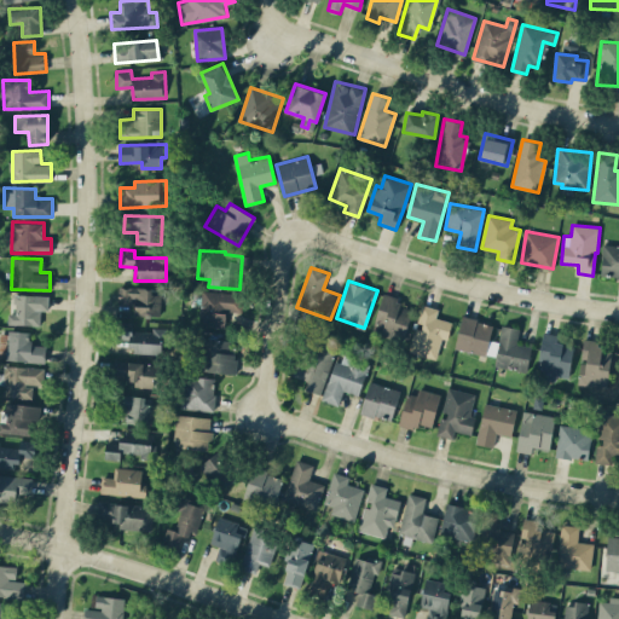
[(161,289),(119,288),(117,304),(134,304),(134,314),(160,316),(161,289)]
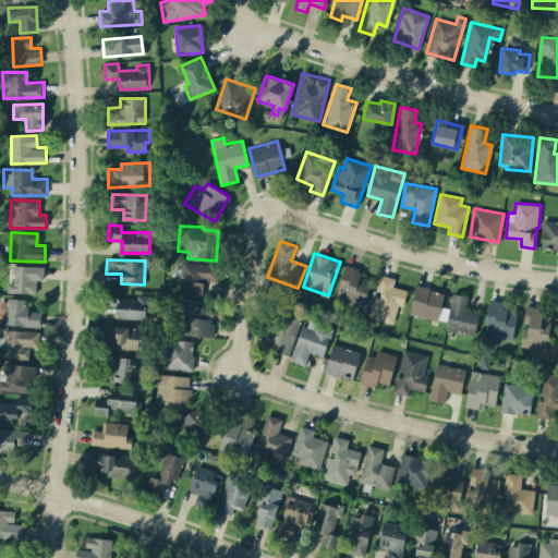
[(203,294),(203,280),(219,281),(220,264),(181,263),(180,293),(203,294)]
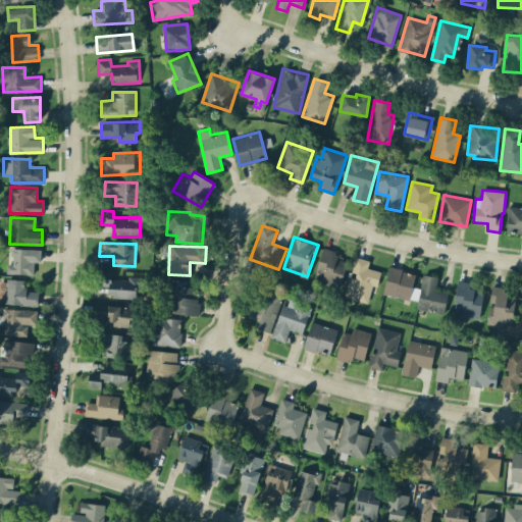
[(341,284),(347,260),(335,257),(337,251),(322,247),(314,278),(341,284)]
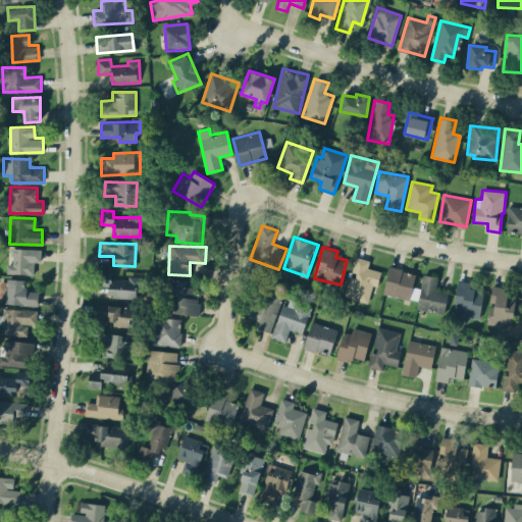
[(42,249),(13,248),(12,264),(7,264),(7,273),(34,274),(35,261),(41,262),(42,249)]
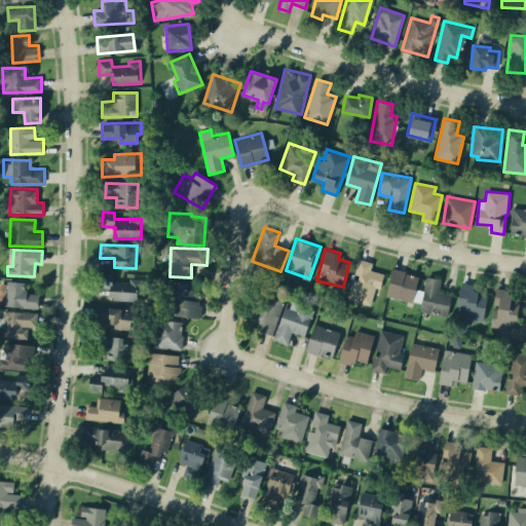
[(384,273),(371,270),(373,262),(359,259),(354,276),(353,275),(347,298),(371,304),(375,287),(380,288),(384,273)]
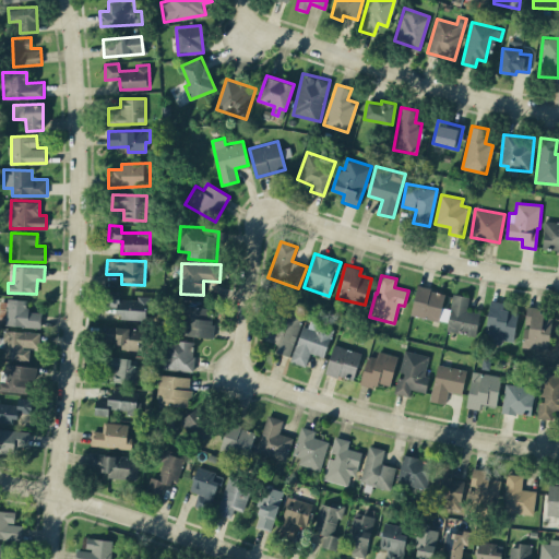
[(412,316),(448,321),(447,331),(476,335),(480,312),(466,310),(468,296),(453,294),(451,308),(442,307),(445,290),(416,286),(412,316)]
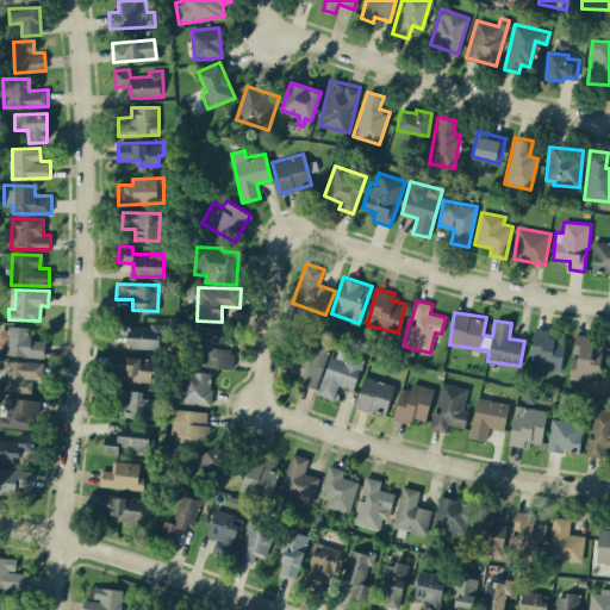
[(130,324),(130,318),(117,318),(116,334),(129,335),(128,348),(160,349),(160,335),(165,335),(165,325),(130,324)]
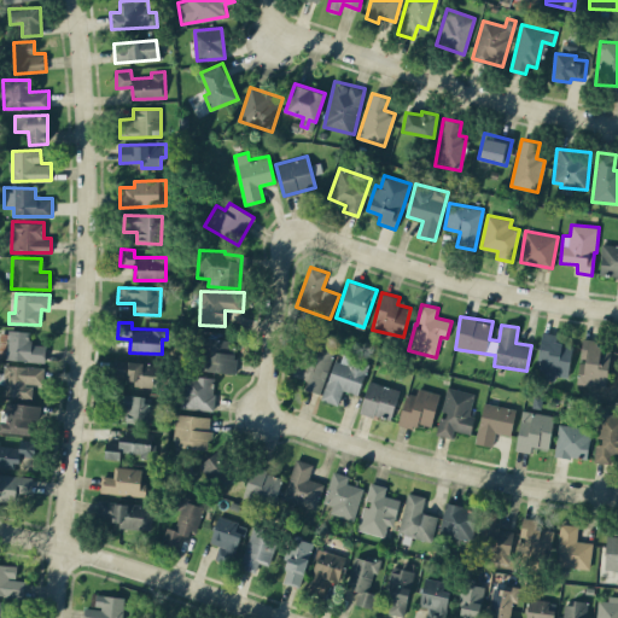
[(45,361),(46,344),(30,344),(30,331),(9,330),(7,360),(45,361)]
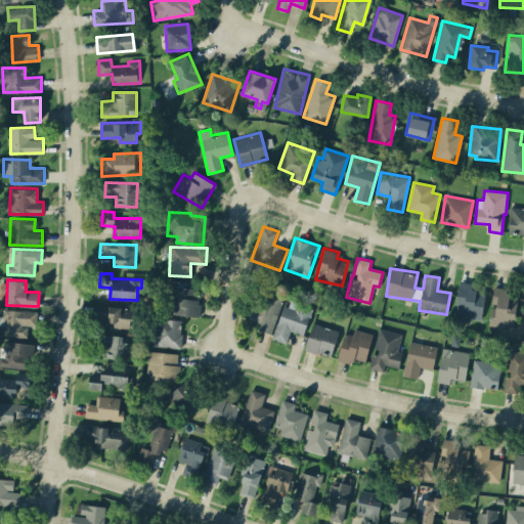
[(453,320),(471,322),(471,318),(482,320),(486,292),(472,290),(473,282),(460,281),(453,320)]
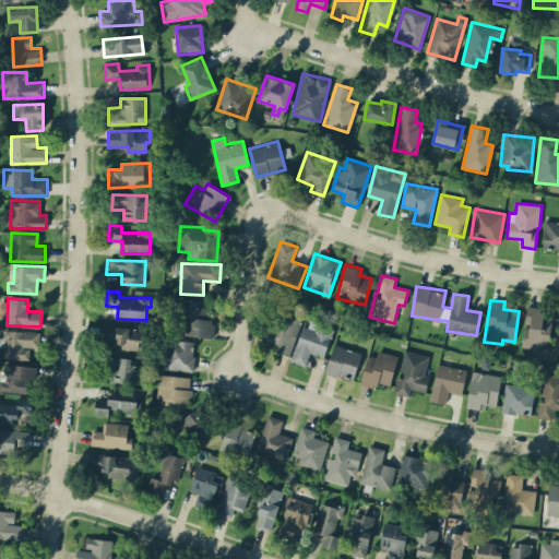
[(214,336),(214,321),(206,320),(207,306),(185,306),(185,335),(214,336)]
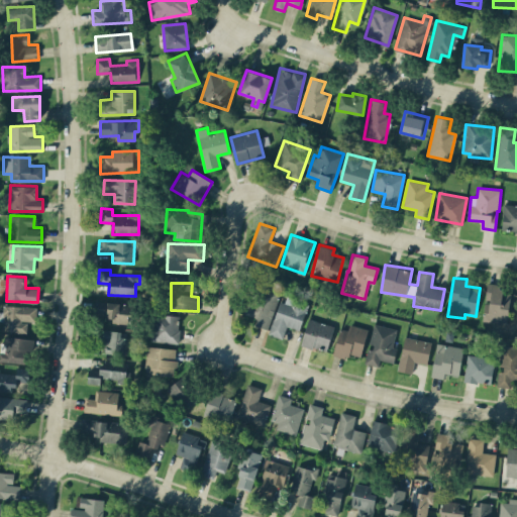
[(484,317),(508,320),(512,294),(504,293),(505,285),(488,283),(484,317)]
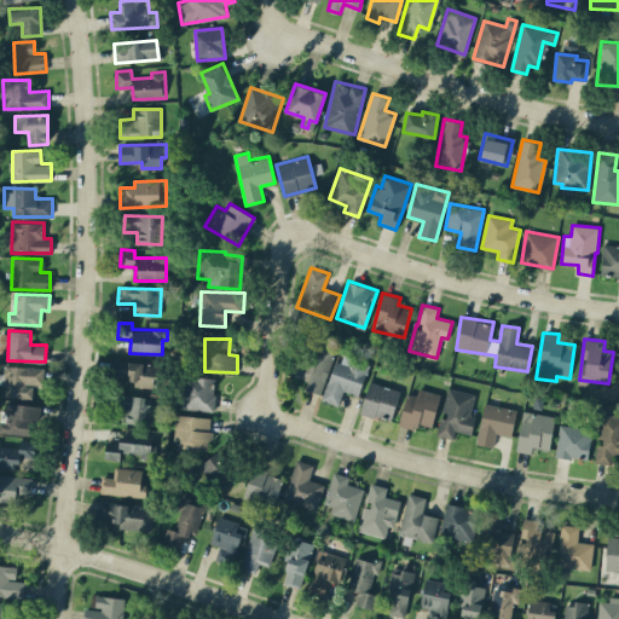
[(323,394),(335,348),(308,340),(304,359),(298,357),(293,376),(307,381),(305,389),(323,394)]
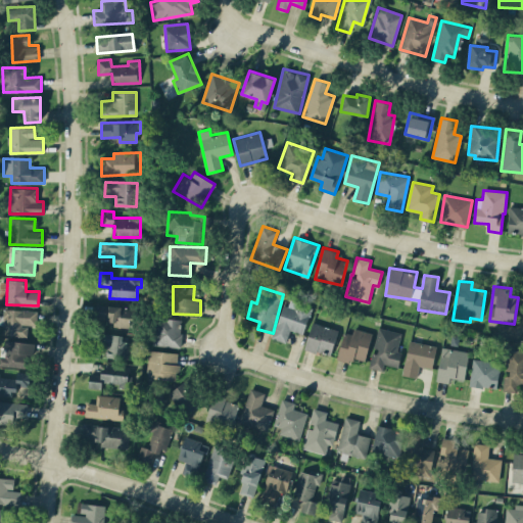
[(302,333),(312,306),(286,298),(273,338),(286,342),(290,330),(302,333)]
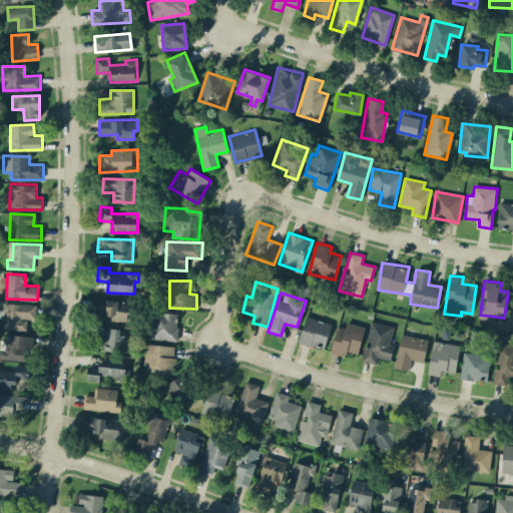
[(131,313),(132,300),(96,300),(96,318),(127,318),(127,313),(131,313)]
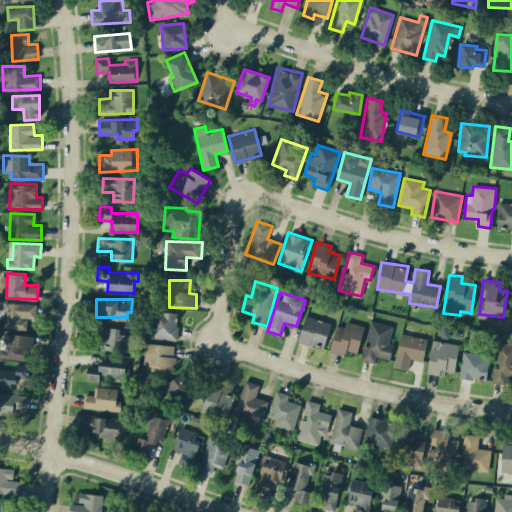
[(36,304),(3,302),(2,328),(26,329),(27,318),(36,319),(36,304)]
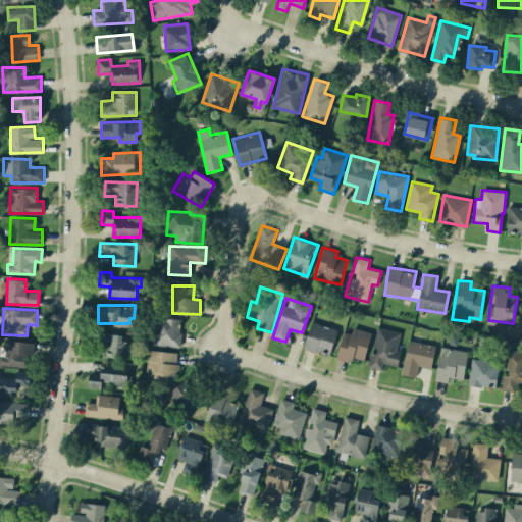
[(181,319),(156,316),(154,344),(179,347),(181,319)]
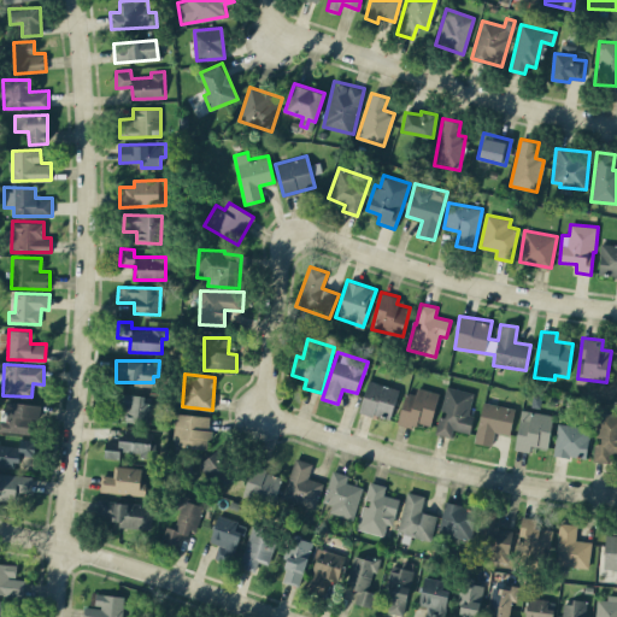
[(389,419),(399,389),(368,380),(359,411),(389,419)]
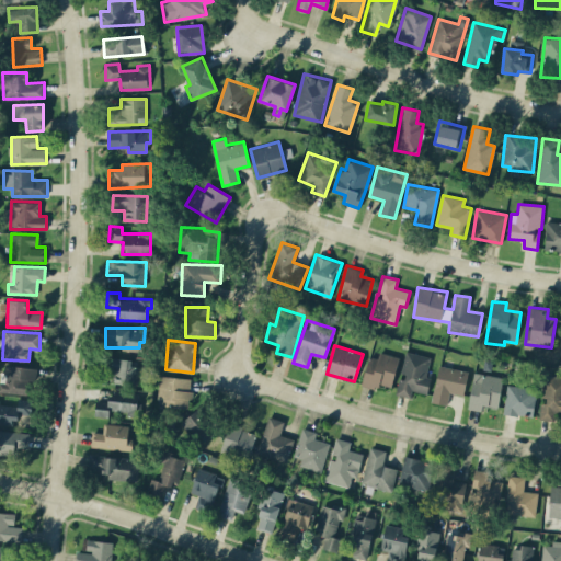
[(412,398),(413,390),(427,393),(431,376),(426,376),(431,356),(405,351),(401,376),(400,375),(396,395),(412,398)]
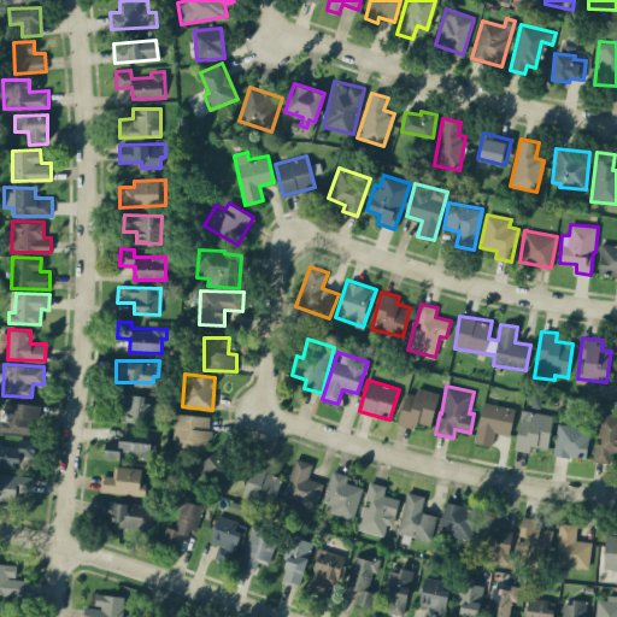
[(405,392),(397,423),(415,428),(417,422),(430,425),(439,392),(417,387),(415,394),(405,392)]
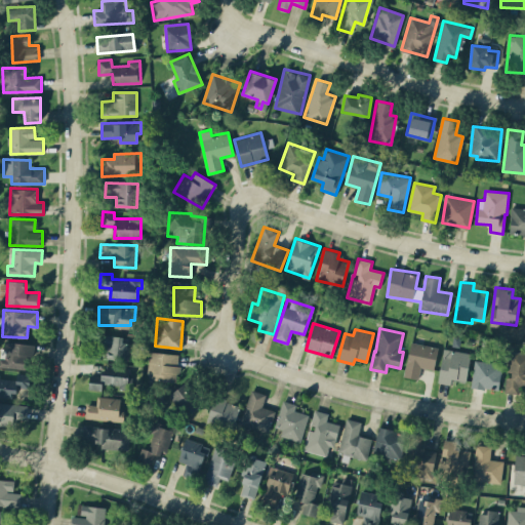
[(128,360),(129,337),(105,336),(104,359),(128,360)]
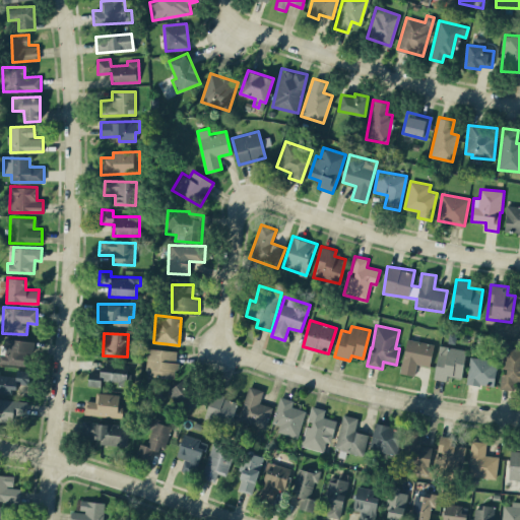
[(416,364),(431,366),(434,342),(405,339),(401,373),(415,374),(416,364)]
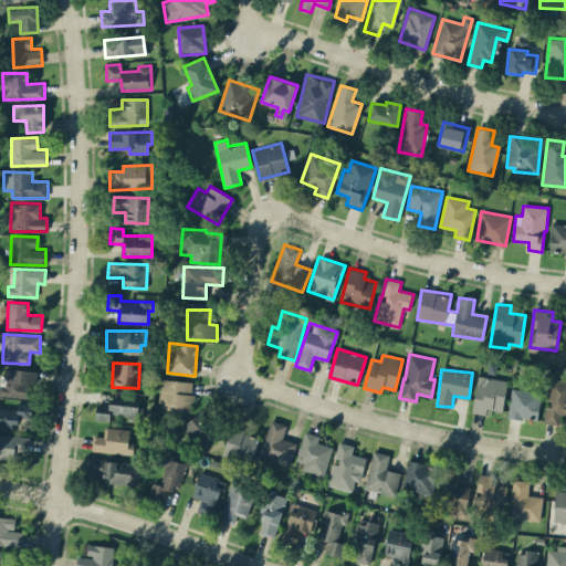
[(472,411),(486,415),(488,408),(503,411),(507,380),(479,375),(472,411)]
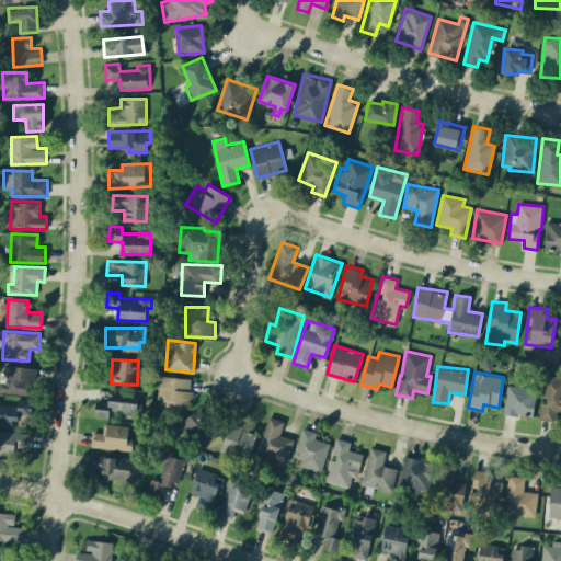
[(159,405),(190,408),(192,377),(160,376),(159,405)]
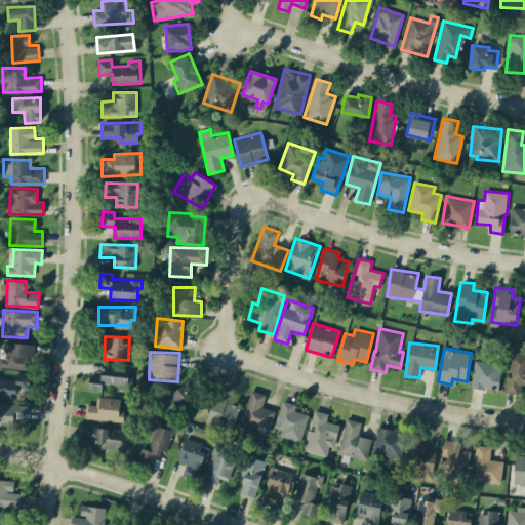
[(524,386),(524,352),(508,352),(507,392),(519,393),(519,387),(524,386)]
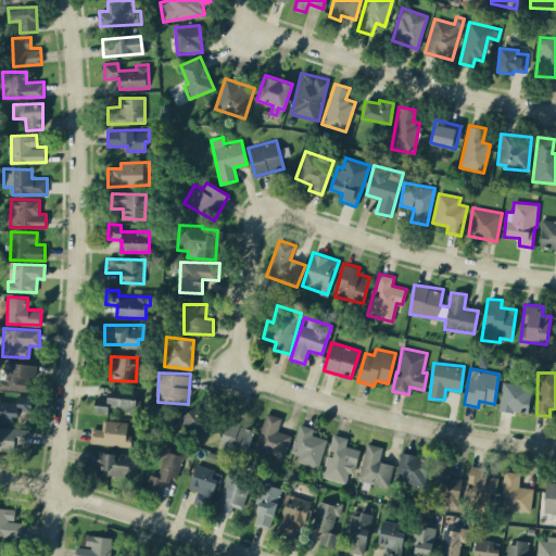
[(532,384),(502,382),(500,409),(529,413),(532,384)]
